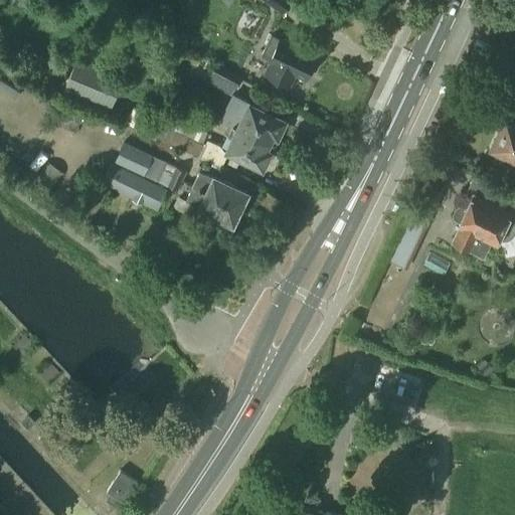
[(286,0),(259,0),(282,16),(291,3),(286,0)]
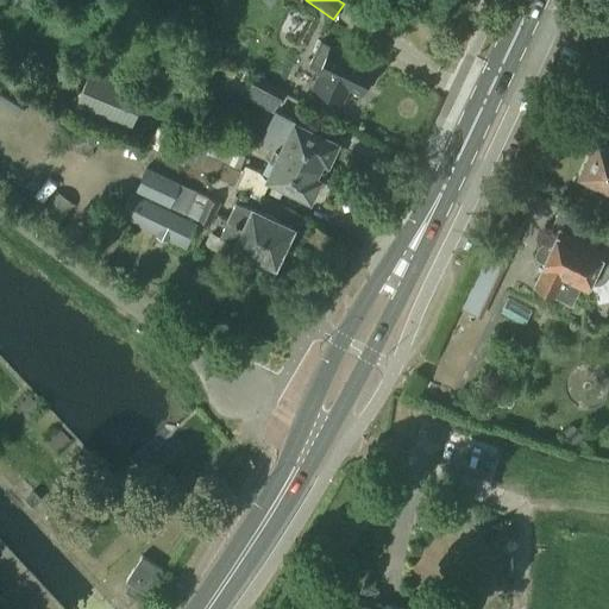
[(331,48),(320,42),(309,64),(320,69),(312,86),(344,100),(350,87),(360,92),(374,66),(332,45),(331,48)]
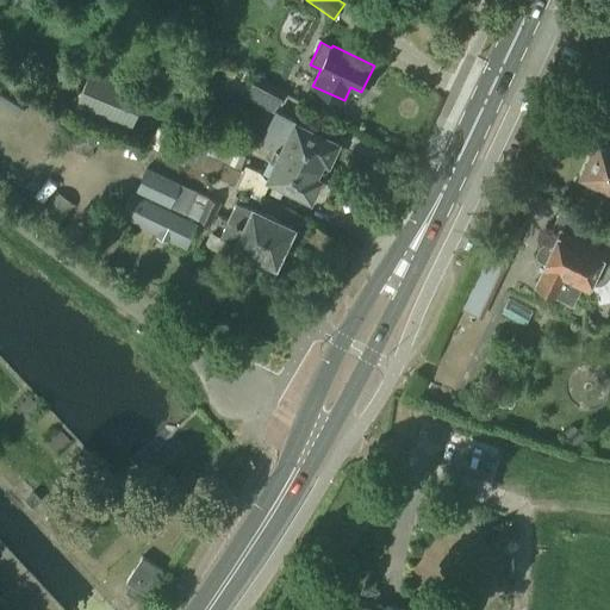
[(145,88),(92,66),(76,107),(130,129),(145,88)]
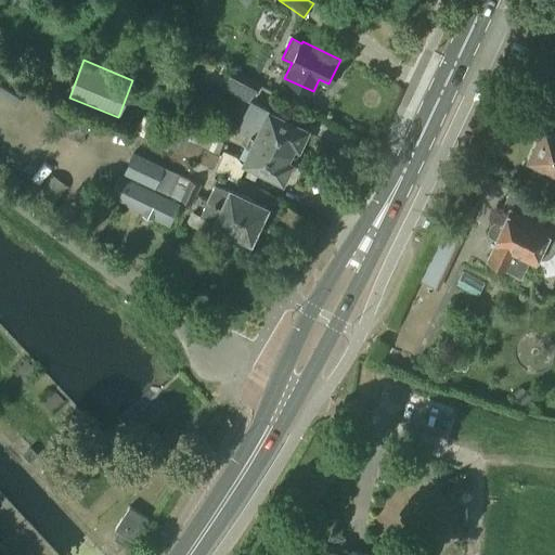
[(231,65),(224,73),(239,85),(245,76),(231,65)]
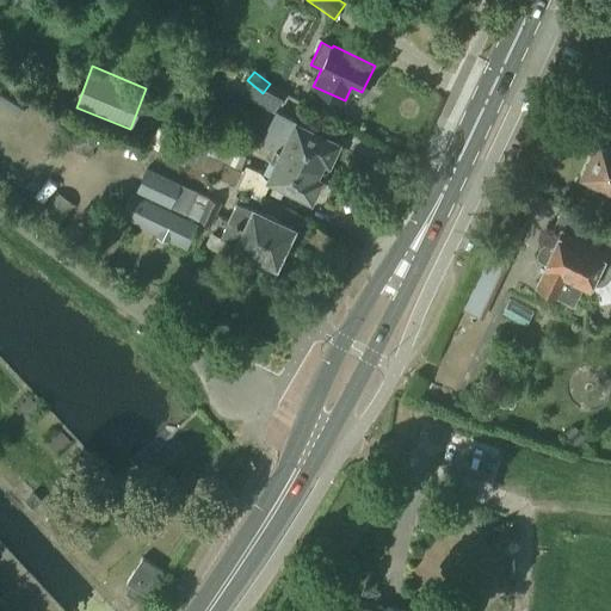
[(328,161),(337,143),(276,113),(261,141),(276,149),(276,147),(319,168),(323,160),(328,161)]
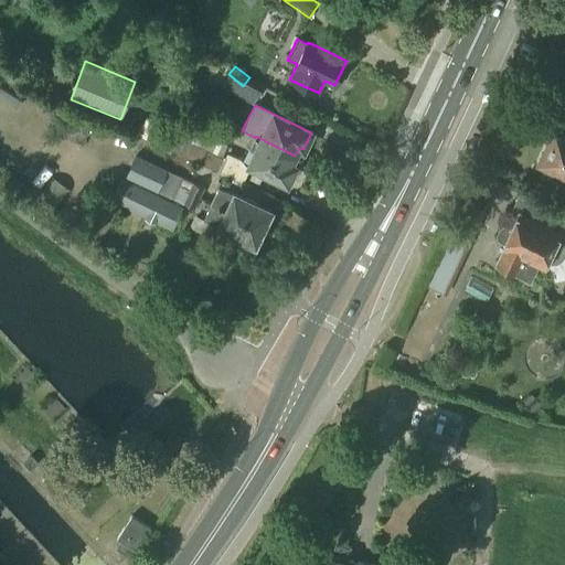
[(94,129),(97,120),(76,114),(73,123),(94,129)]
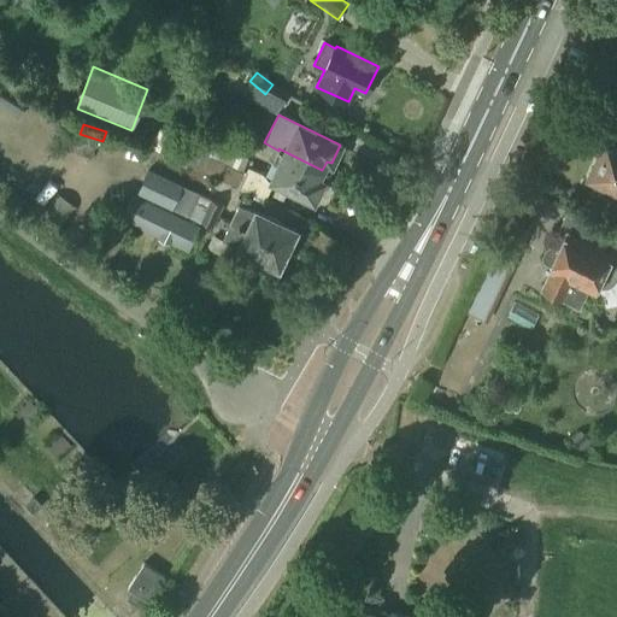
[(186,134),(175,159),(239,188),(239,189),(265,201),(272,186),(263,174),(248,168),(250,163),(186,134)]
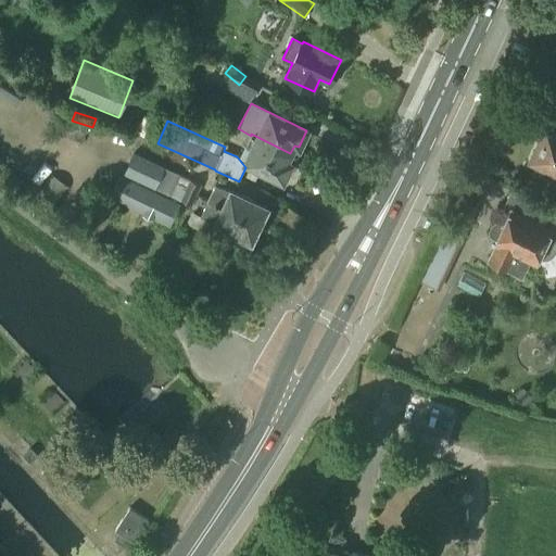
[(555,131),(544,126),(529,160),(544,166),(541,174),(555,180),(555,131)]
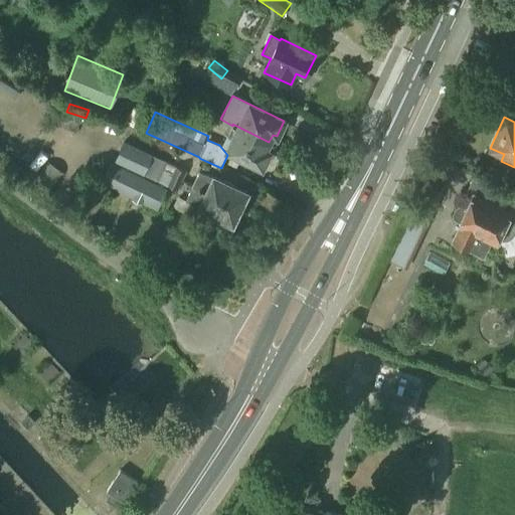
[(232,124),(232,126),(227,136),(232,138),(226,151),(261,167),(269,151),(266,150),(269,142),(232,124)]
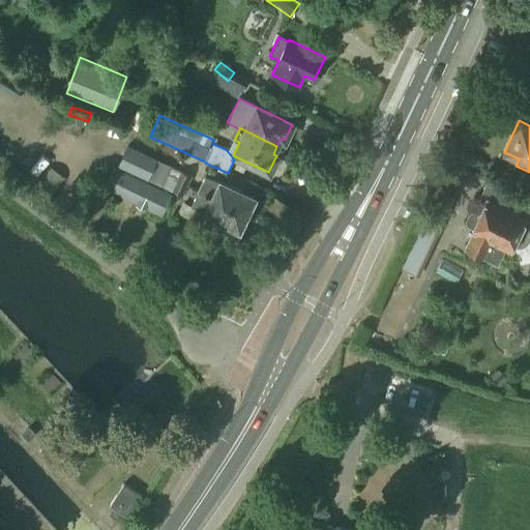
[(127,145),(122,157),(151,170),(156,159),(127,145)]
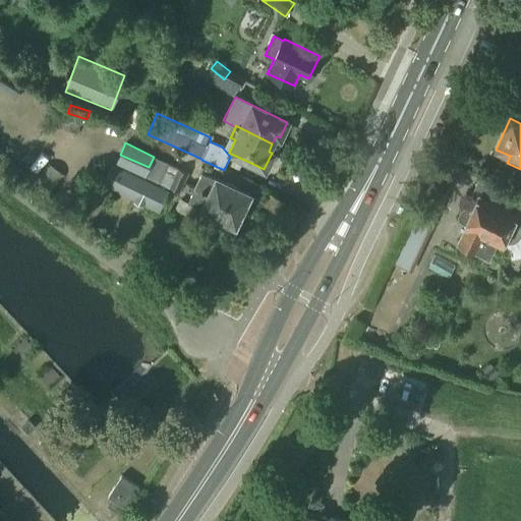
[(149,167),(120,155),(116,163),(145,177),(149,167)]
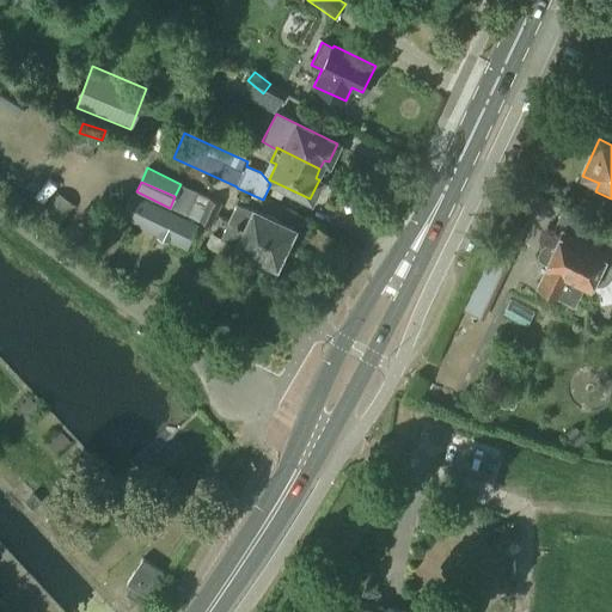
[(191,203),(218,215),(222,204),(196,194),(191,203)]
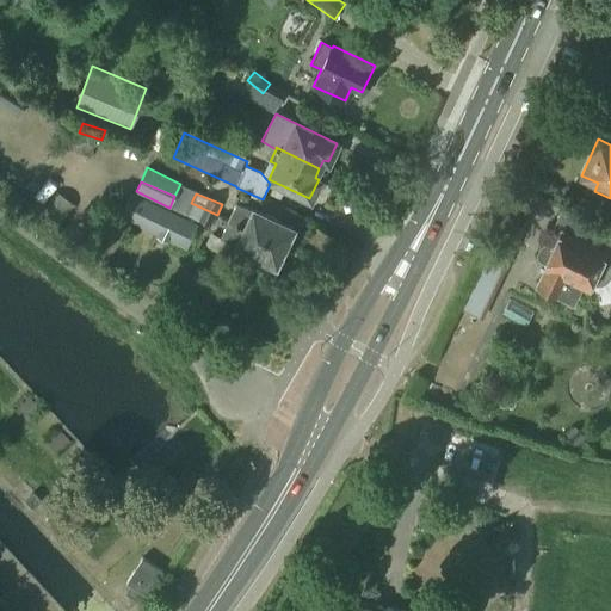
[(133,195),(121,218),(122,220),(185,250),(197,226),(133,195)]
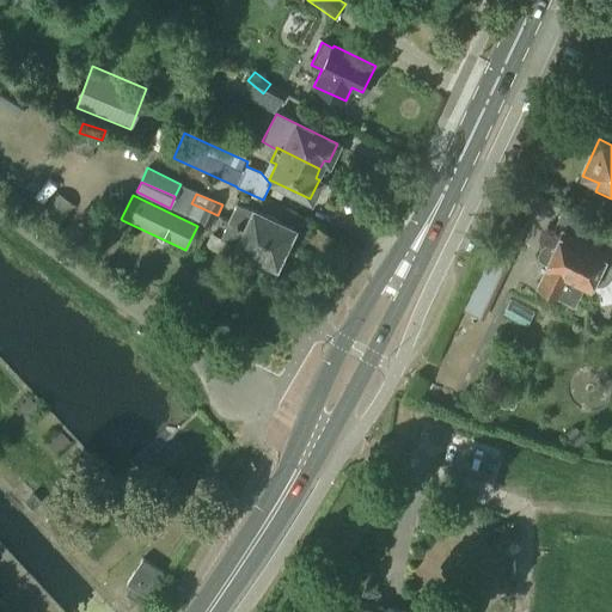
[(218,215),(191,203),(185,215),(213,227),(218,215)]
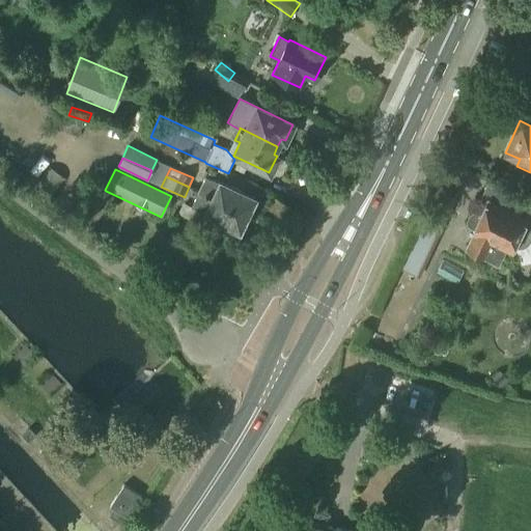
[(198,191),(248,215),(255,198),(220,182),(219,184),(205,177),(198,191)]
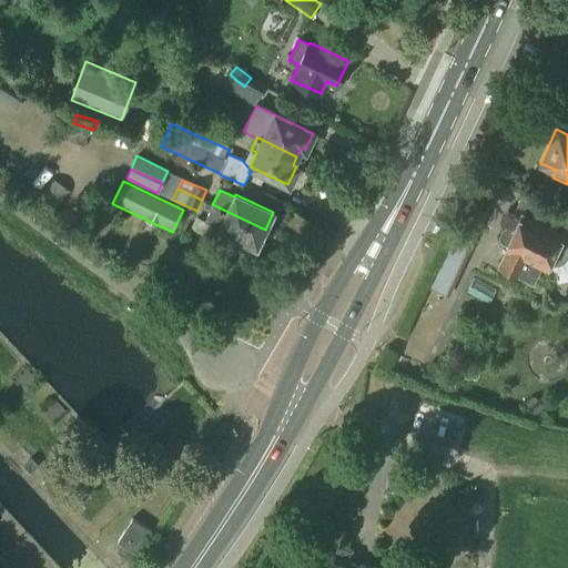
[(265,230),(212,204),(204,221),(219,227),(217,230),(256,247),(265,230)]
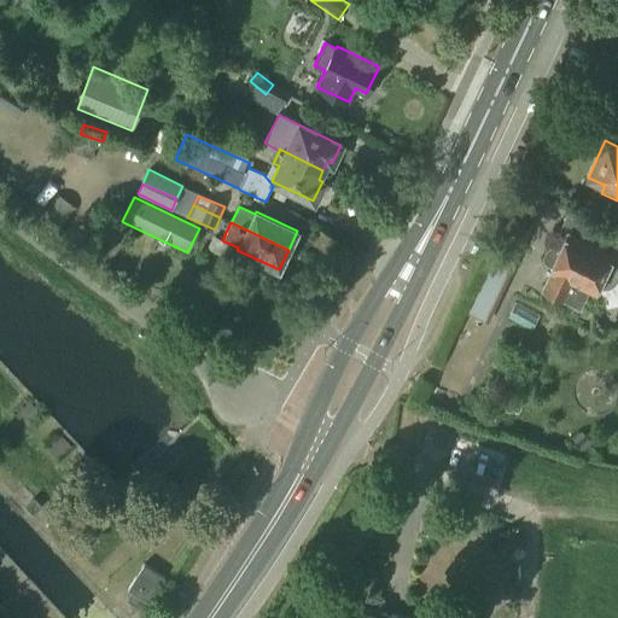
[(617,262),(617,232),(595,222),(589,237),(581,233),(575,237),(567,233),(560,250),(555,248),(551,249),(547,251),(544,256),(544,261),(547,264),(552,267),(551,270),(552,270),(542,291),(577,307),(587,287),(595,291),(599,285),(604,286),(610,285),(613,283),(617,272),(617,270),(617,267),(614,263),(616,262),(617,262)]
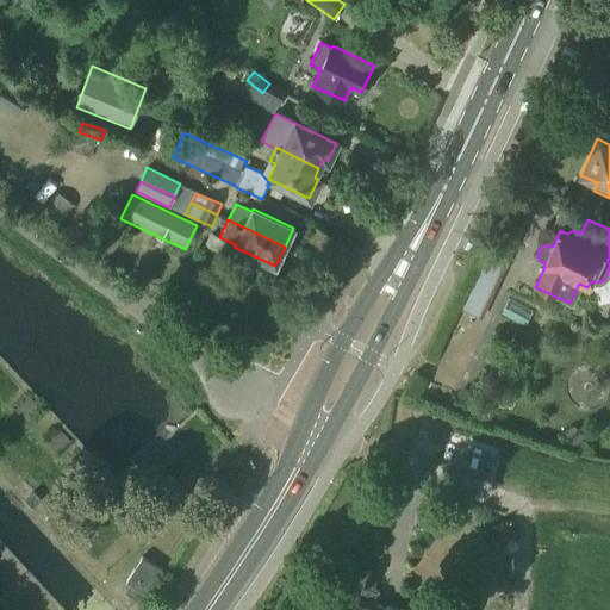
[(161,292),(157,302),(169,305),(173,297),(161,292)]
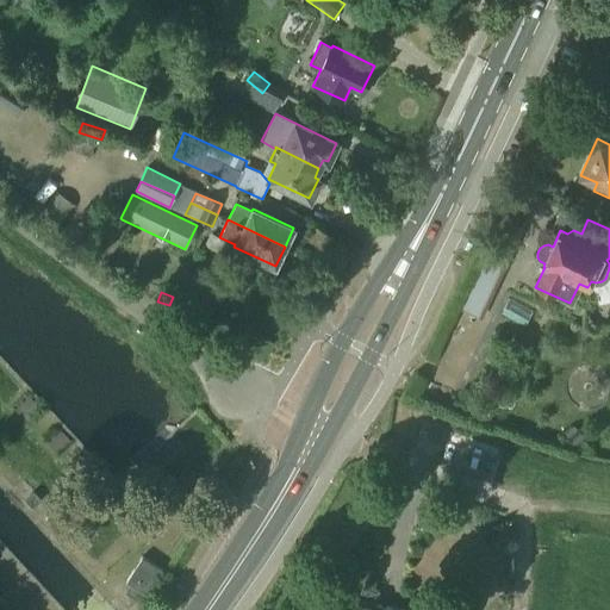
[(41,500),(33,492),(25,500),(32,508),(41,500)]
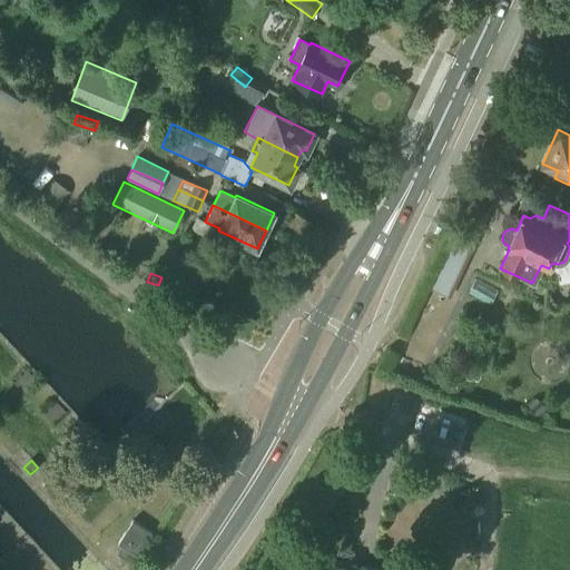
[(137,556),(151,533),(133,520),(117,543),(125,549),(120,557),(136,566),(140,558),(137,556)]
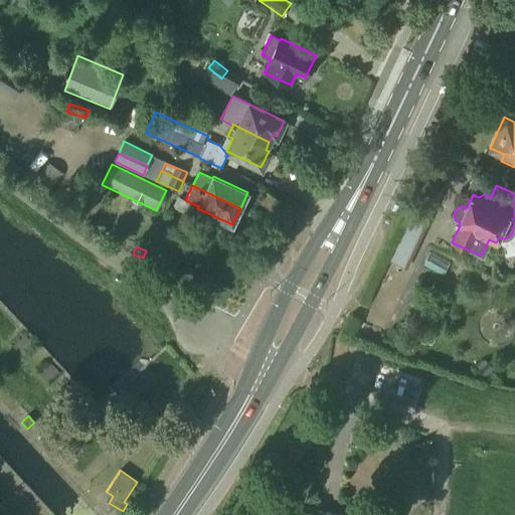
[(309,514),(311,509),(283,503),(280,514),(309,514)]
